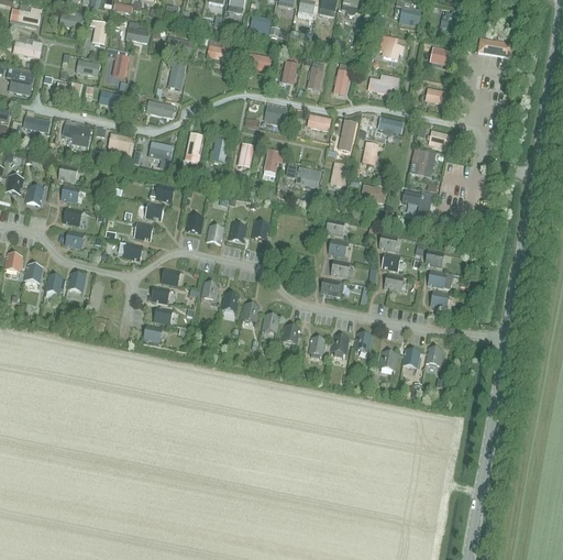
[(114,0),(113,3),(114,3),(113,8),(120,9),(120,4),(121,4),(122,0),(114,0)]
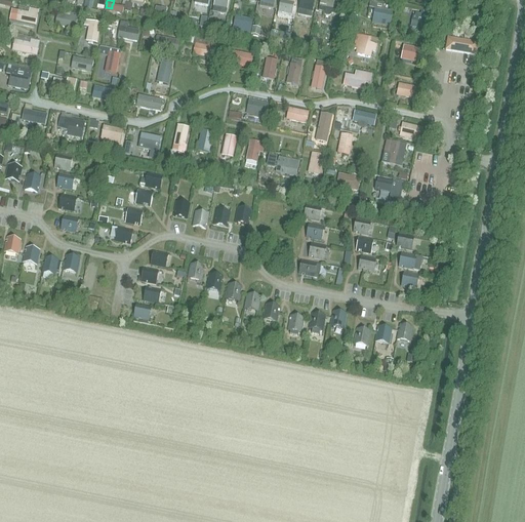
[(214,0),(213,6),(212,9),(226,12),(228,0),(214,0)]
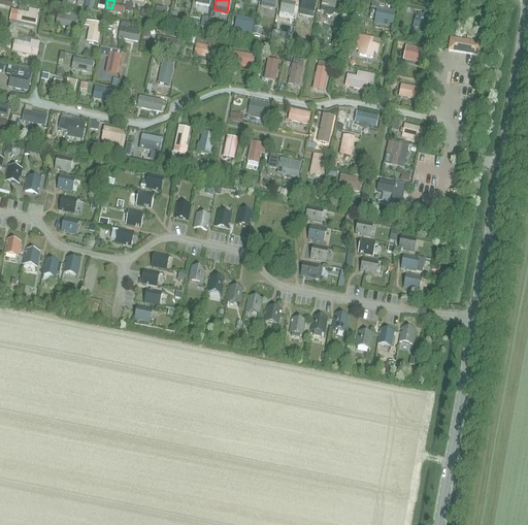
[(278,0),(278,3),(281,4),(279,11),(279,15),(292,18),(293,18),(295,18),(297,5),(294,4),(295,0),(278,0)]
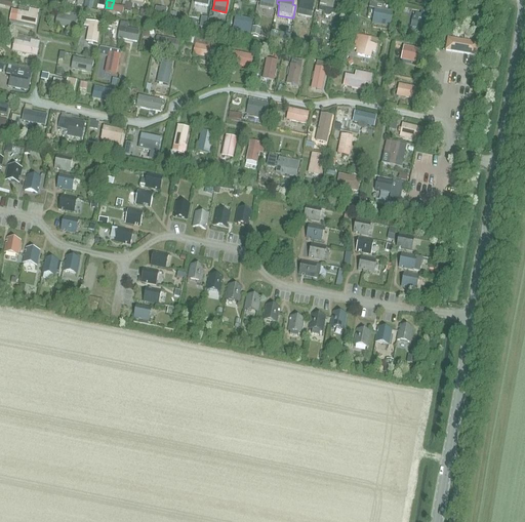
[(299,0),(297,11),(311,14),(313,0),(299,0)]
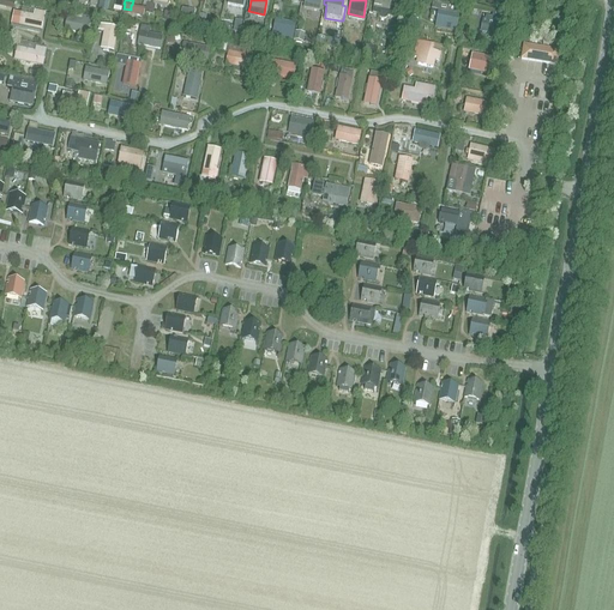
[(373,0),(372,10),(379,11),(379,13),(380,14),(383,16),(385,16),(386,14),(389,12),(391,13),(393,0),(373,0)]
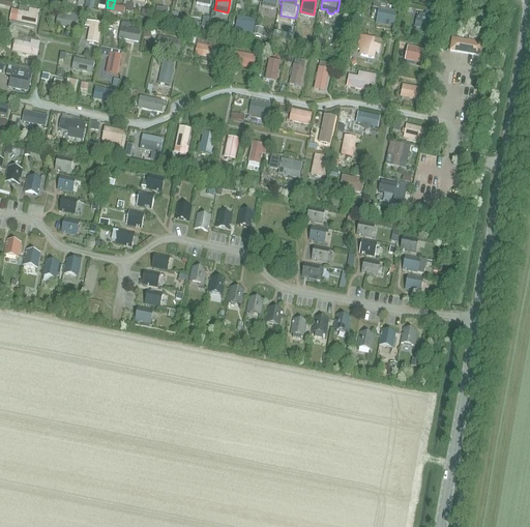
[(376,0),(375,6),(378,6),(376,18),(394,22),(396,9),(395,9),(396,3),(381,0),(376,0)]
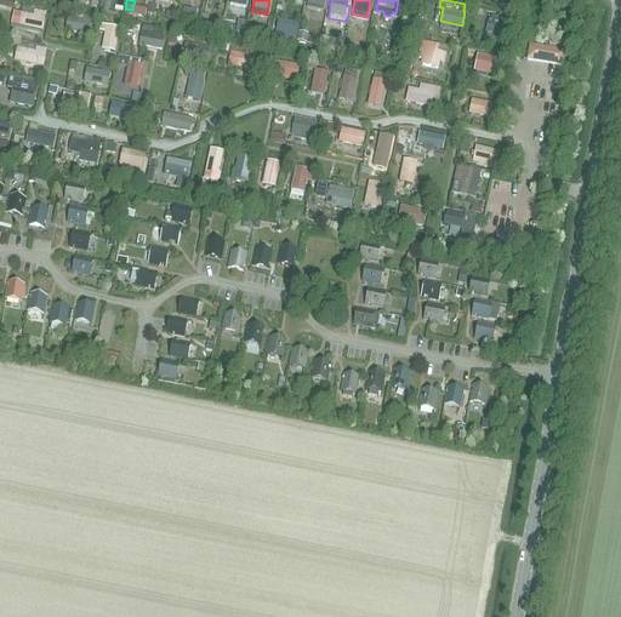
[(198,7),(183,5),(182,13),(195,17),(198,7)]
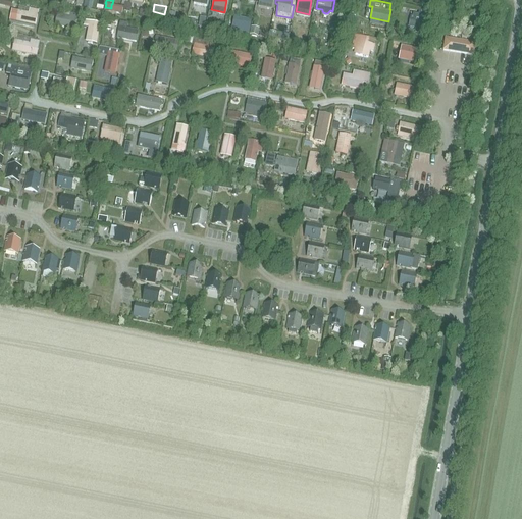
[(39,7),(30,5),(29,10),(18,8),(15,19),(36,23),(39,7)]
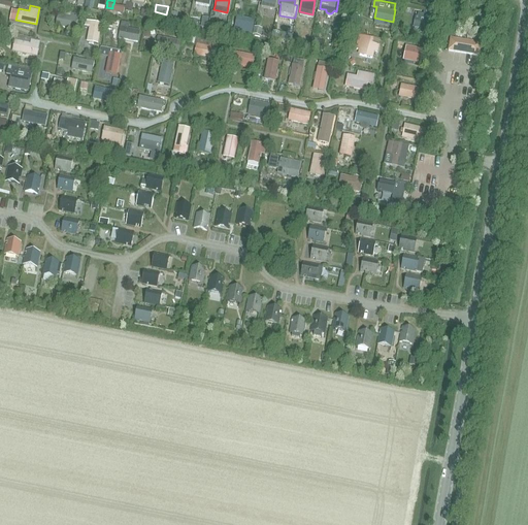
[(78,11),(71,10),(70,14),(58,12),(55,24),(75,28),(78,11)]
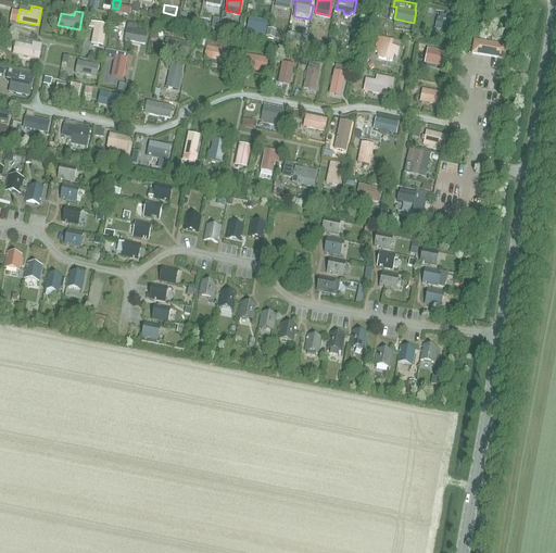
[(436,26),(443,27),(441,30),(443,32),(449,32),(455,34),(458,16),(440,13),(440,15),(438,15),(436,26)]
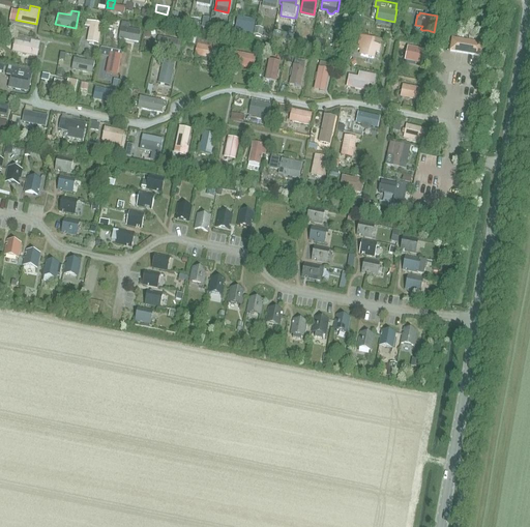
[(179,13),(178,21),(188,23),(189,15),(179,13)]
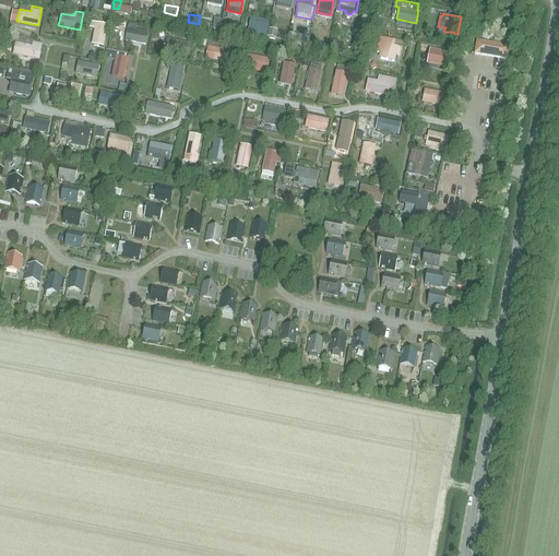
[(108,23),(90,20),(88,25),(94,26),(91,42),(104,45),(108,23)]
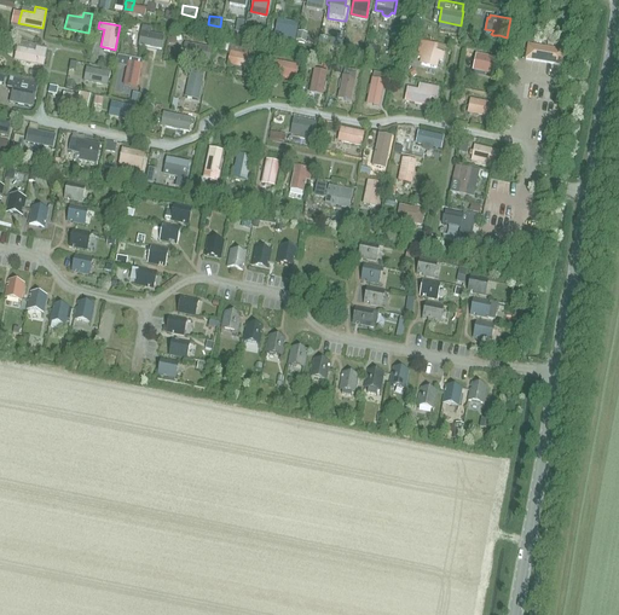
[(151,25),(142,23),(138,42),(162,47),(165,33),(150,30),(151,25)]
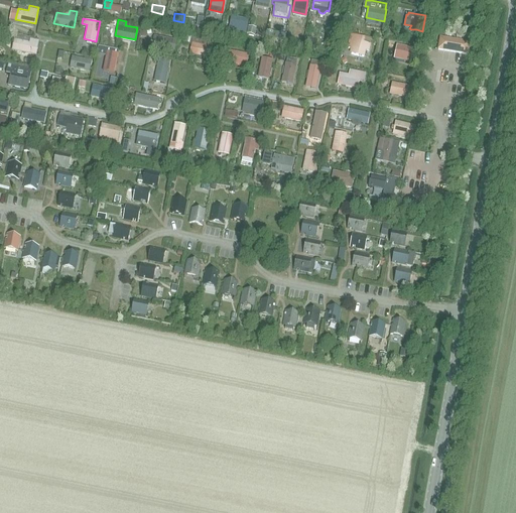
[(266,27),(265,33),(271,34),(271,35),(284,37),(286,30),(273,28),(266,27)]
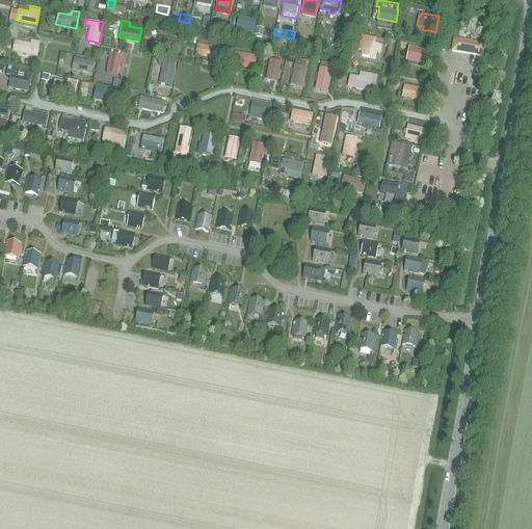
[(198,38),(200,30),(191,30),(191,37),(198,38)]
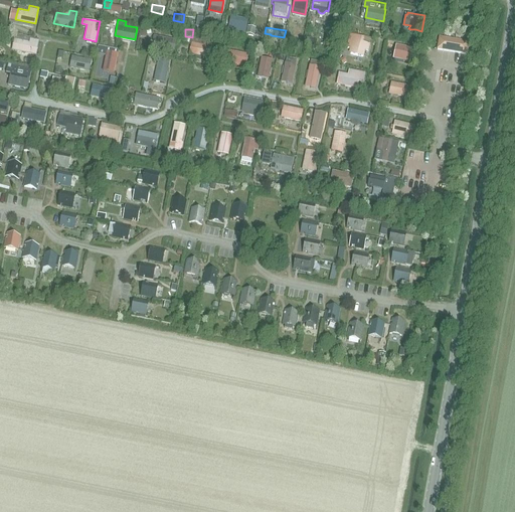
[(178,33),(174,32),(173,37),(154,33),(152,44),(175,49),(178,33)]
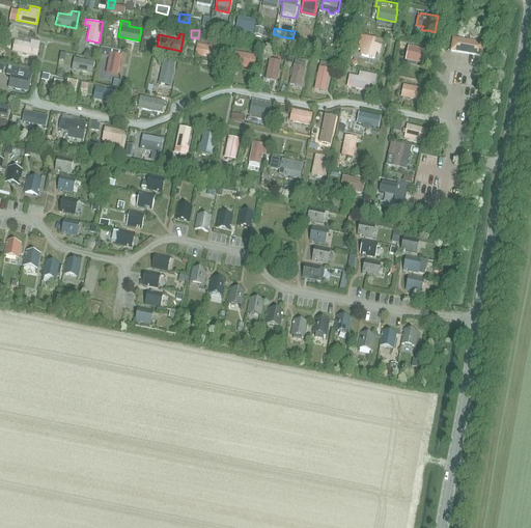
[(360,37),(357,47),(363,49),(362,53),(374,57),(376,51),(380,52),(382,44),(379,43),(373,42),(375,37),(361,33),(360,37)]
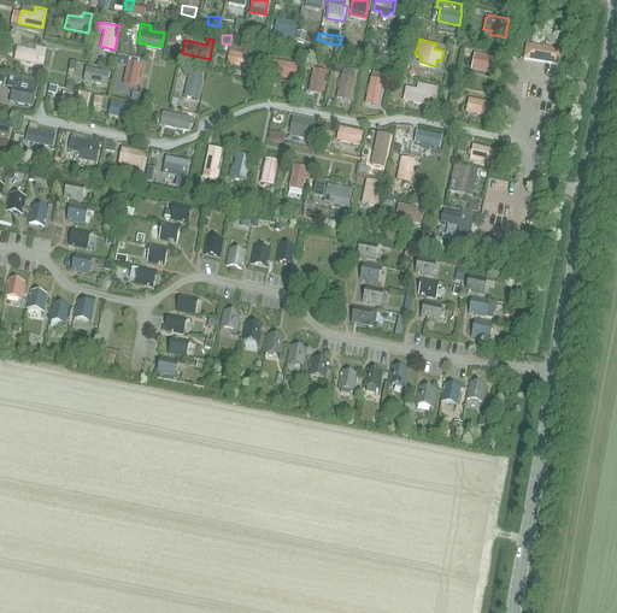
[(523,57),(530,58),(533,42),(526,41),(523,57)]
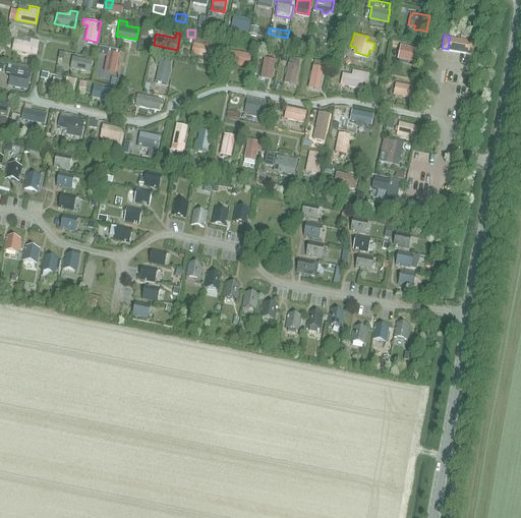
[(456,37),(450,36),(448,49),(454,50),(456,37)]
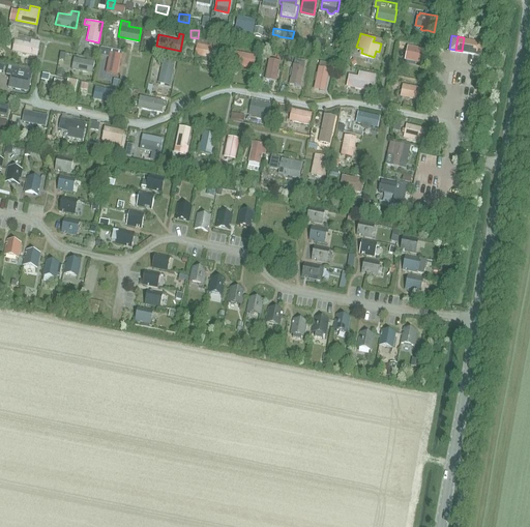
[(40,39),(30,37),(30,41),(15,38),(11,50),(37,55),(40,39)]
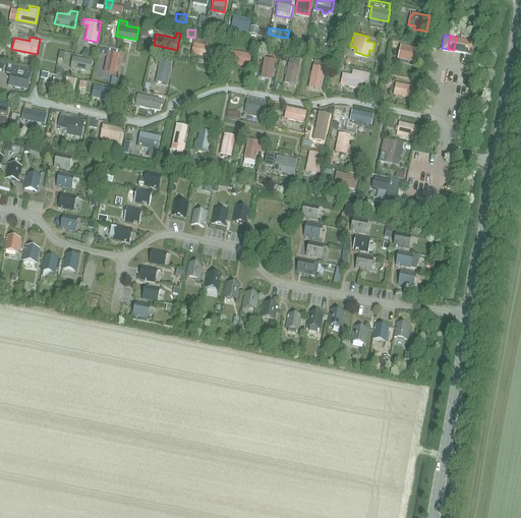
[(454,50),(460,51),(462,38),(456,37),(454,50)]
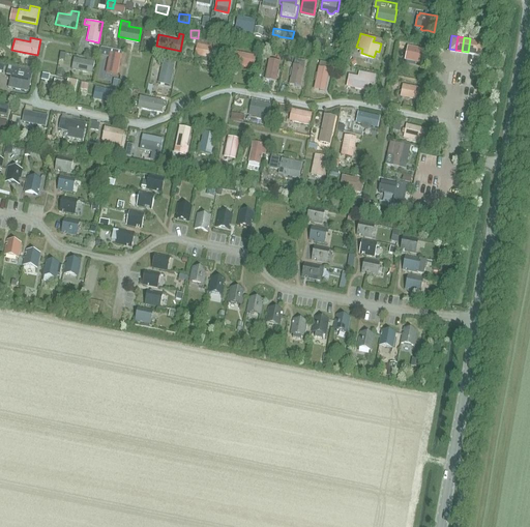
[(476,39),(470,38),(468,52),(474,53),(476,39)]
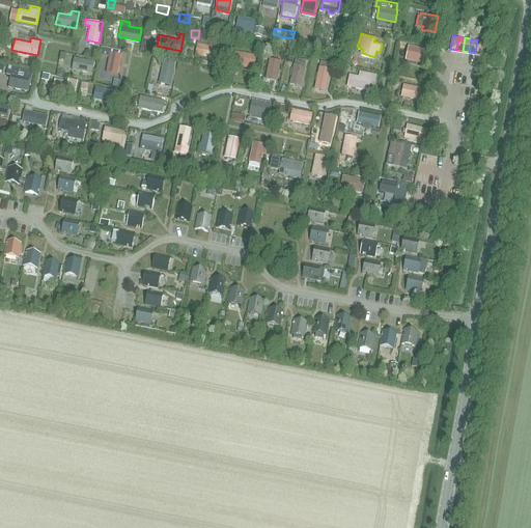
[(477,39),(475,53),(481,54),(483,40),(477,39)]
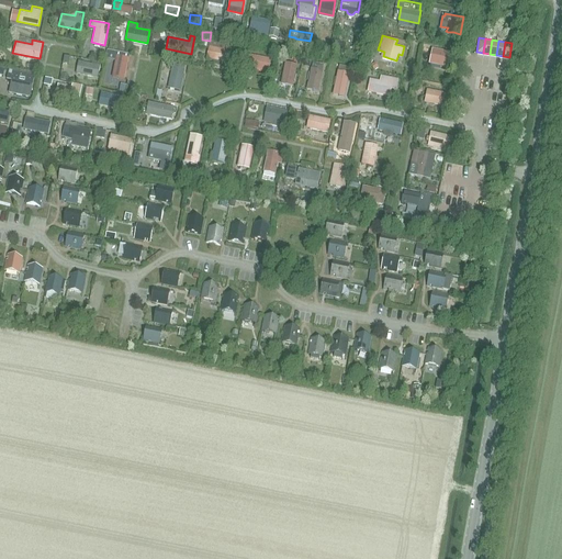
[(231,48),(209,45),(206,57),(213,58),(213,60),(214,62),(215,63),(218,64),(220,63),(222,62),(223,60),(227,62),(231,48)]
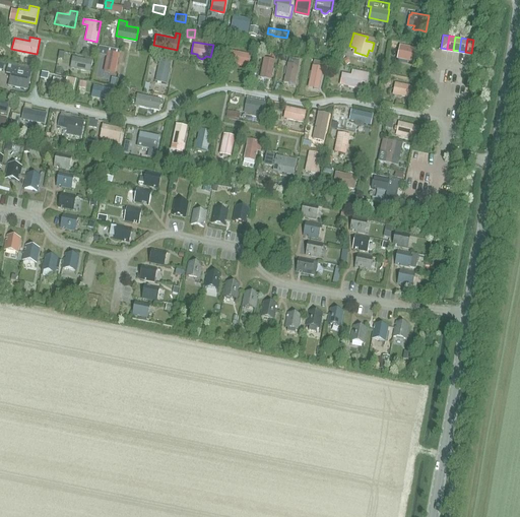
[(120,48),(99,44),(98,49),(107,51),(104,69),(115,72),(120,48)]
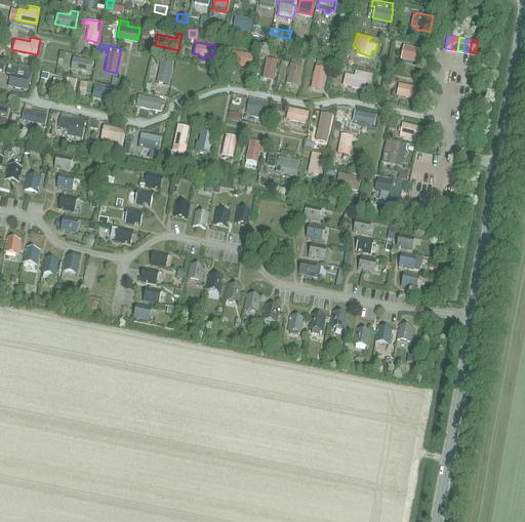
[(426,47),(408,44),(406,55),(423,58),(426,47)]
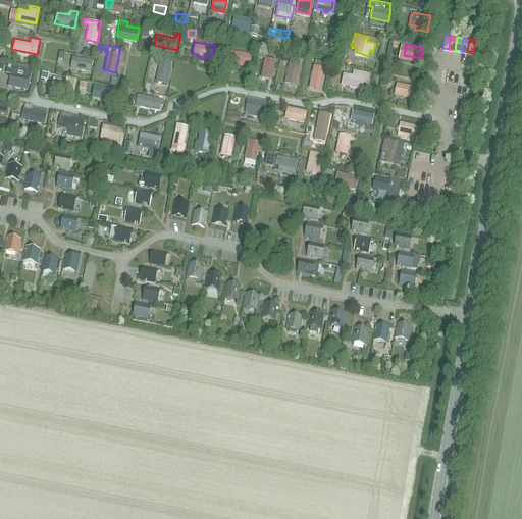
[(252,53),(232,49),(229,61),(249,65),(252,53)]
